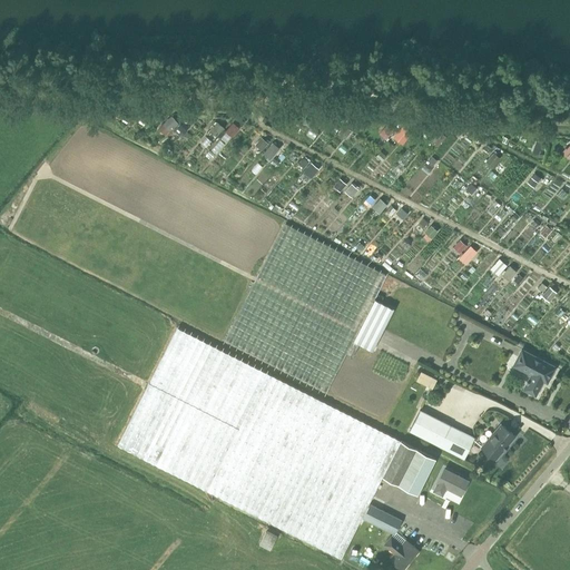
[(179,123),(173,115),(157,129),(164,136),(179,123)]
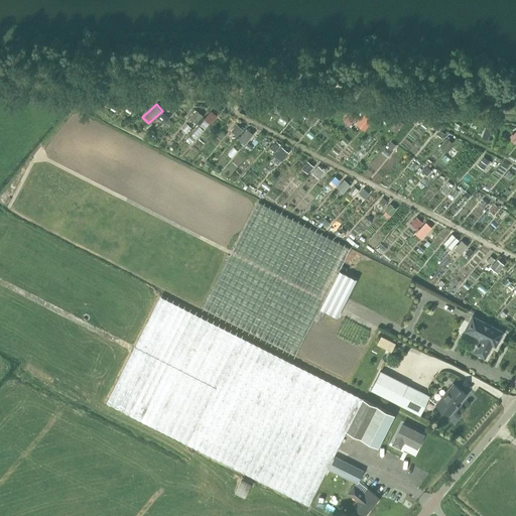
[(203,114),(198,109),(188,119),(195,124),(203,114)]
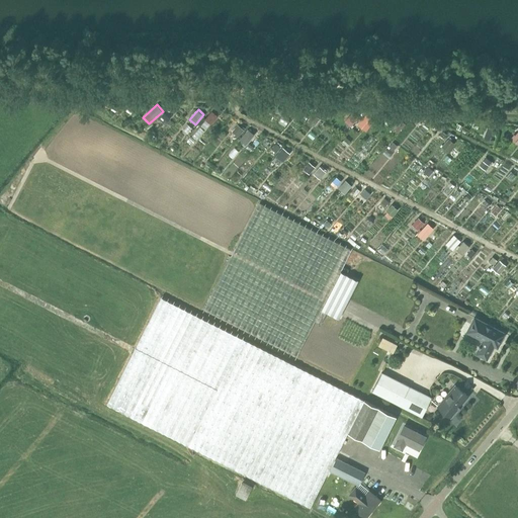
[(219,115),(211,110),(204,118),(211,124),(219,115)]
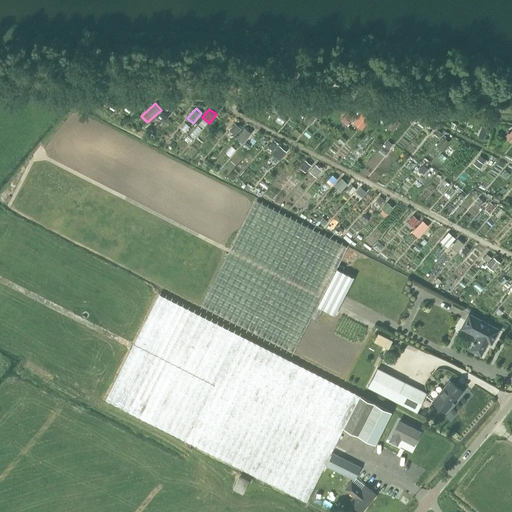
[(317,114),(311,110),(303,120),(309,125),(317,114)]
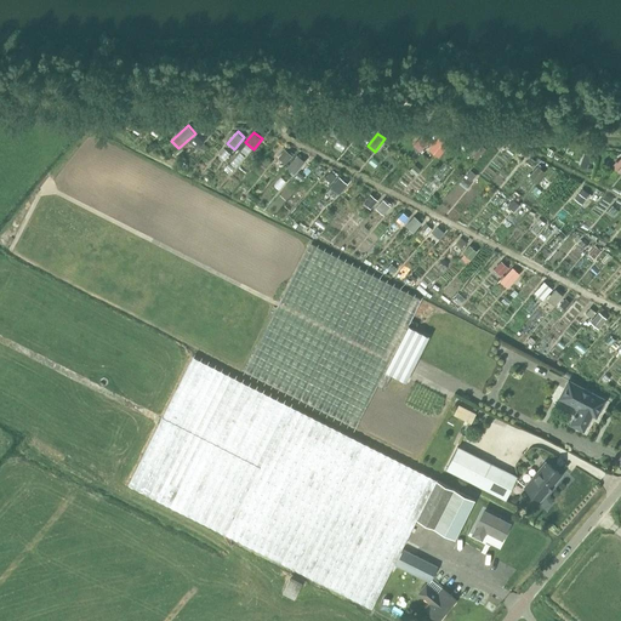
[(427,141),(421,135),(411,147),(417,153),(427,141)]
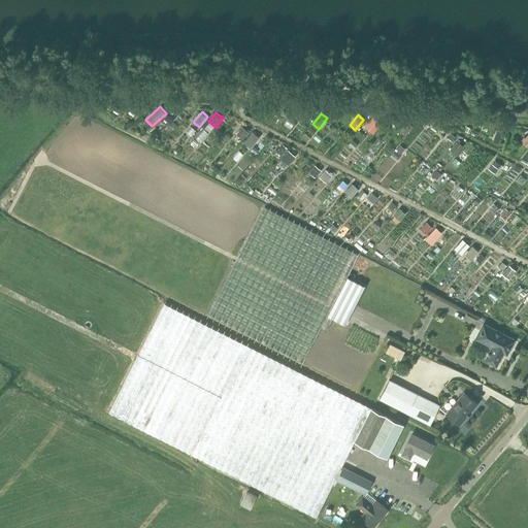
[(382,124),(372,117),(364,127),(372,134),(382,124)]
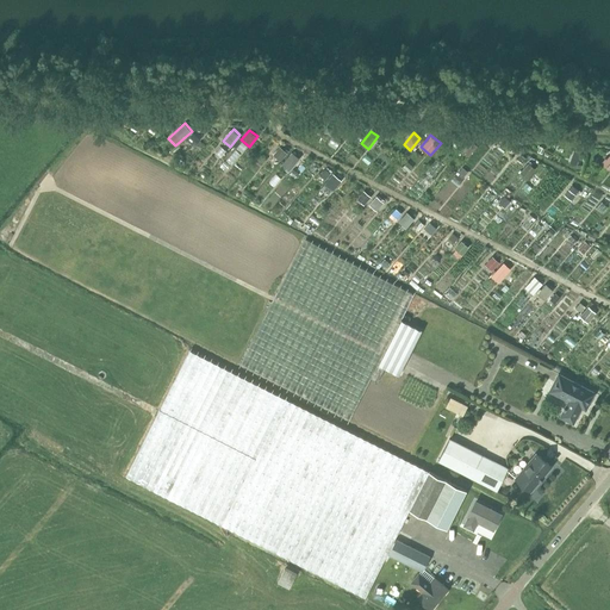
[(477,144),(470,138),(460,150),(467,156),(477,144)]
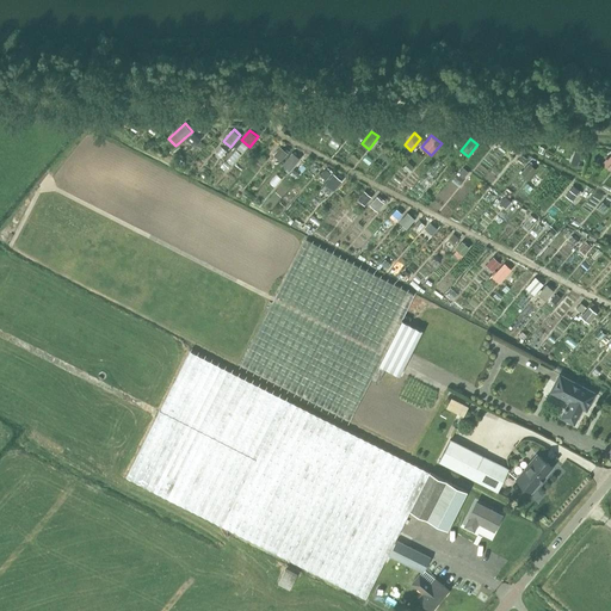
[(288,152),(282,146),(271,159),(278,164),(288,152)]
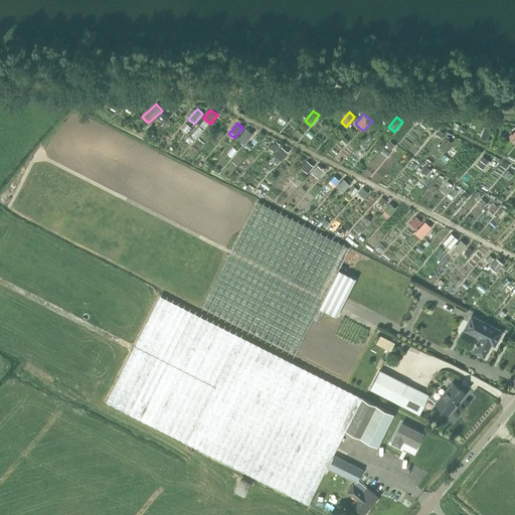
[(253,134),(246,128),(236,140),(243,145),(253,134)]
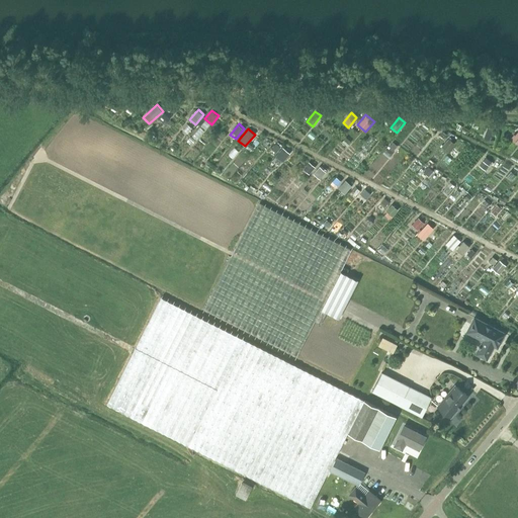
[(457,136),(451,131),(443,142),(448,146),(457,136)]
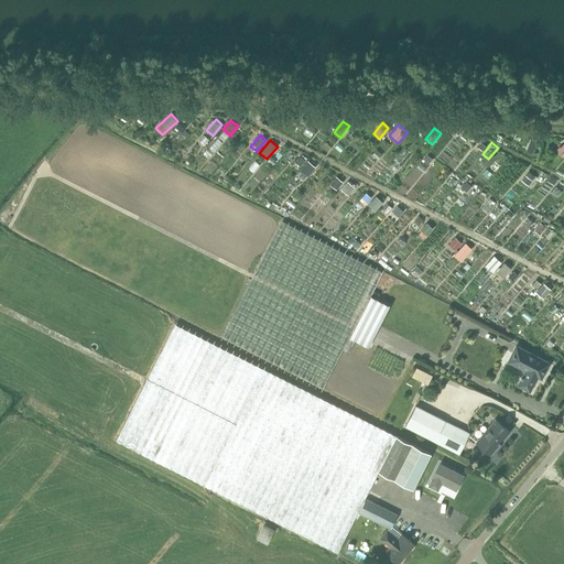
[(343,182),(337,176),(331,184),(336,190),(343,182)]
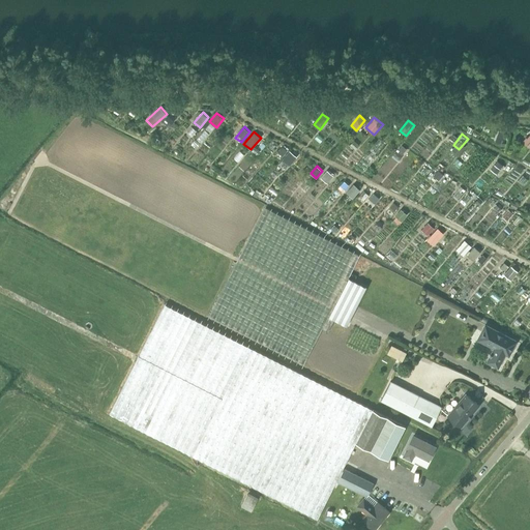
[(333,175),(327,170),(321,178),(327,183),(333,175)]
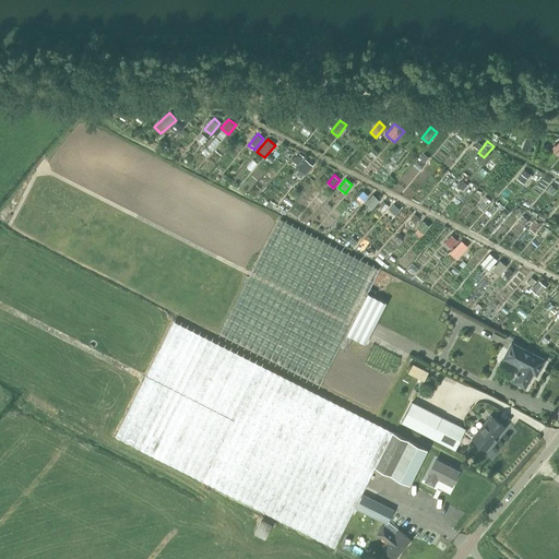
[(381,198),(375,193),(366,204),(371,210),(381,198)]
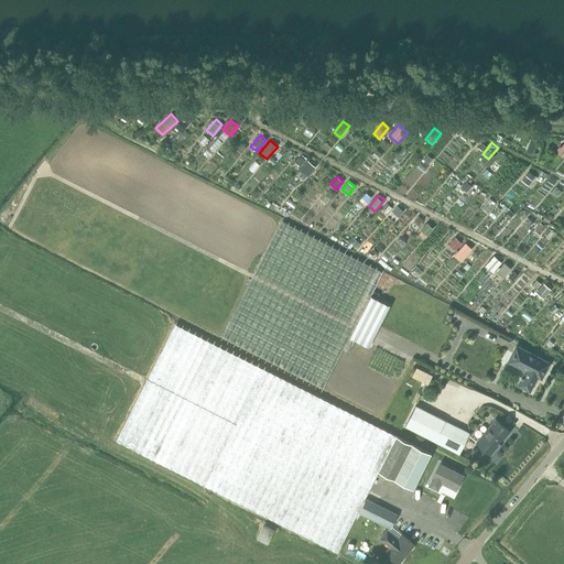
[(393,207),(388,203),(382,209),(387,214),(393,207)]
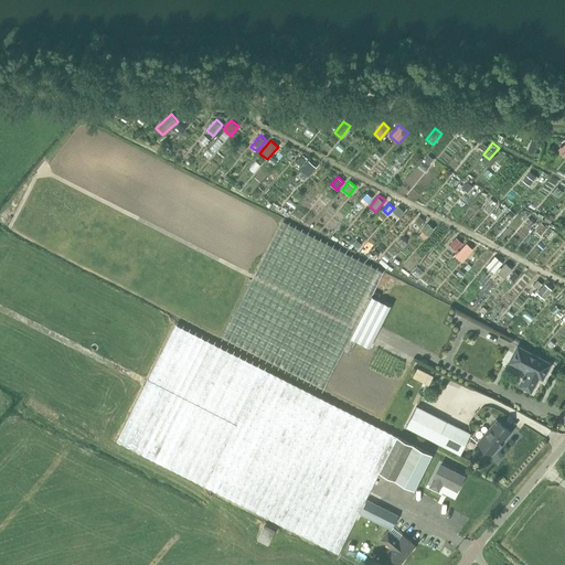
[(391,305),(371,295),(383,272),(281,220),(222,336),(323,387),(343,349),(349,352),(355,339),(370,347),(391,305)]
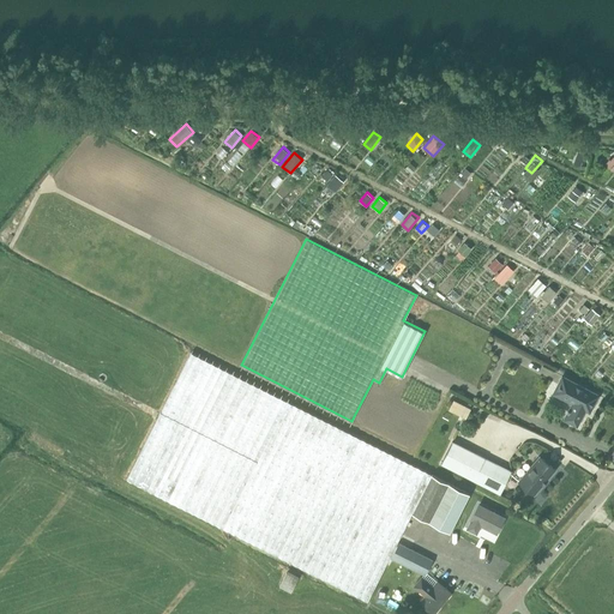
[(473,248),(464,241),(457,250),(465,257),(473,248)]
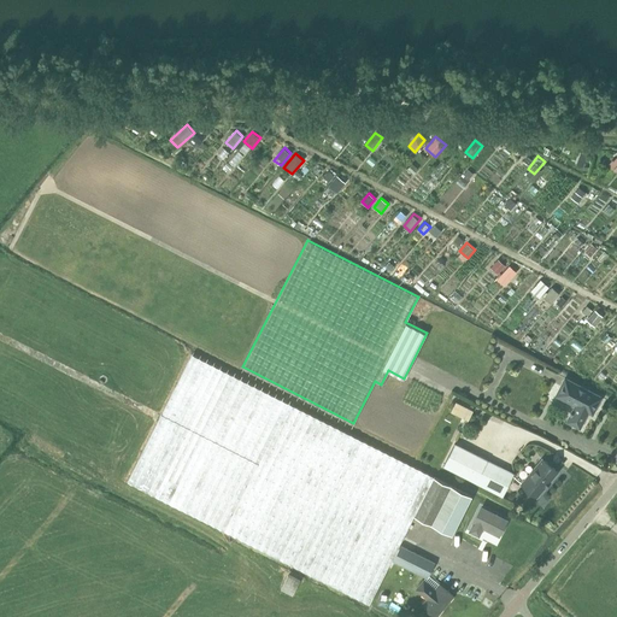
[(506,264),(499,258),(491,269),(498,274),(506,264)]
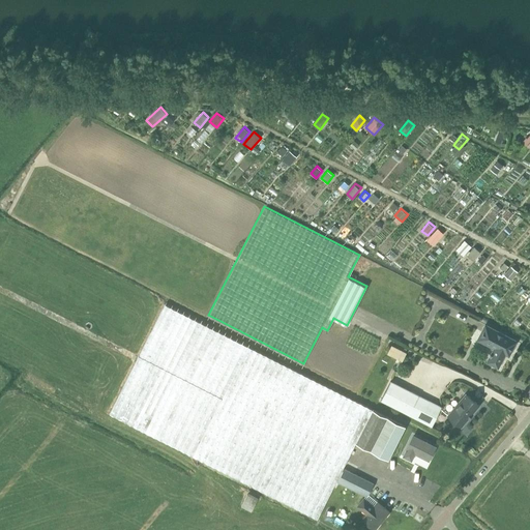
[(438,228),(427,239),(433,245),(444,233),(438,228)]
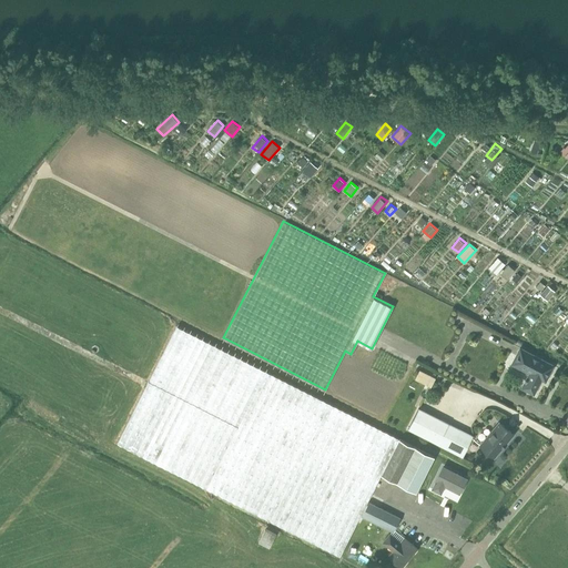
[(555,291),(549,285),(540,295),(547,300),(555,291)]
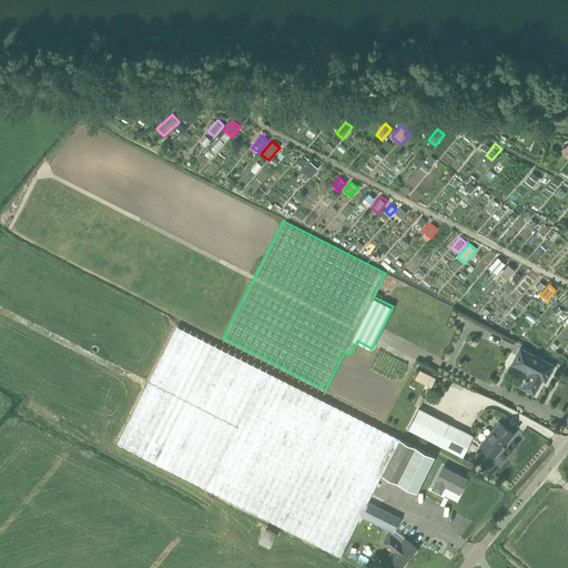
[(399,437),(178,325),(118,444),(341,555),(358,518),(361,519),(369,501),(368,500),(382,474),(399,437)]
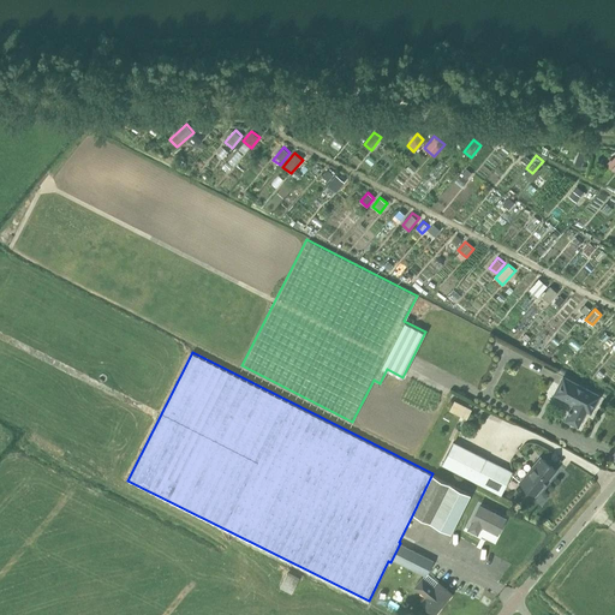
[(579,421),(580,419),(586,410),(590,412),(592,408),(591,407),(593,402),(595,404),(599,395),(562,376),(554,393),(555,393),(556,389),(569,395),(567,400),(573,402),(569,410),(568,408),(567,411),(568,412),(567,415),(567,416),(568,418),(568,419),(569,421),(571,422),(573,423),(574,423),(577,423),(578,422),(579,421)]
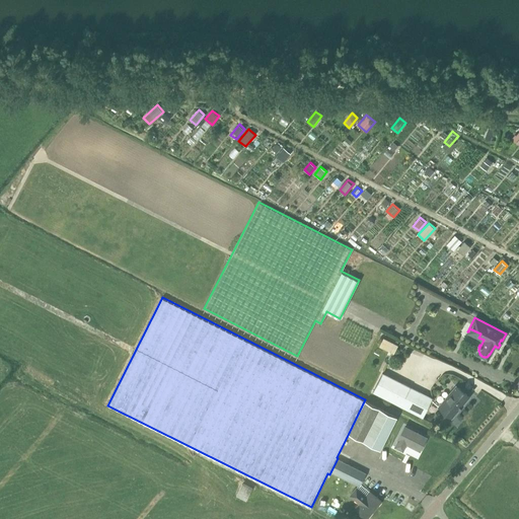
[(382,372),(373,391),(423,417),(432,397),(382,372)]
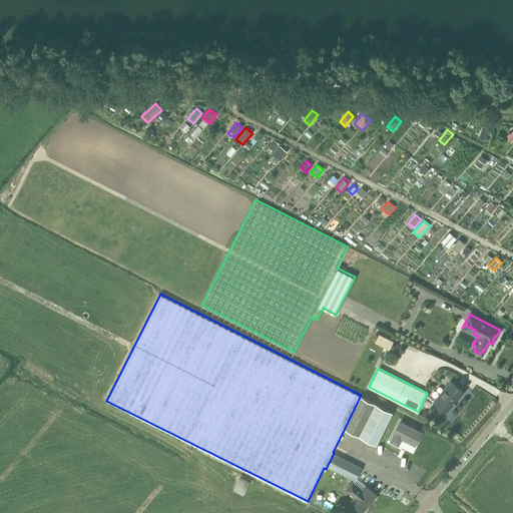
[(463,391),(451,382),(434,403),(446,412),(463,391)]
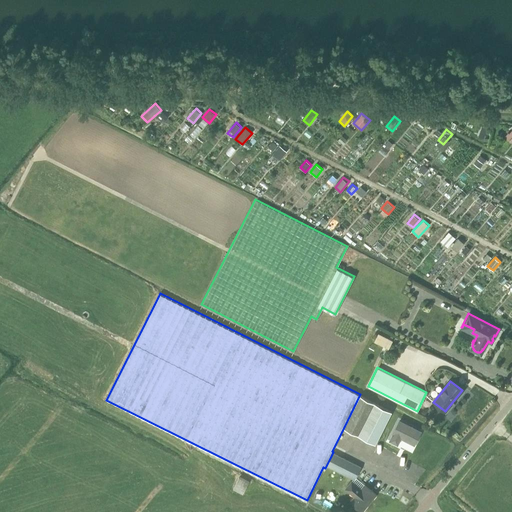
[(360,394),(344,427),(359,435),(375,402),(360,394)]
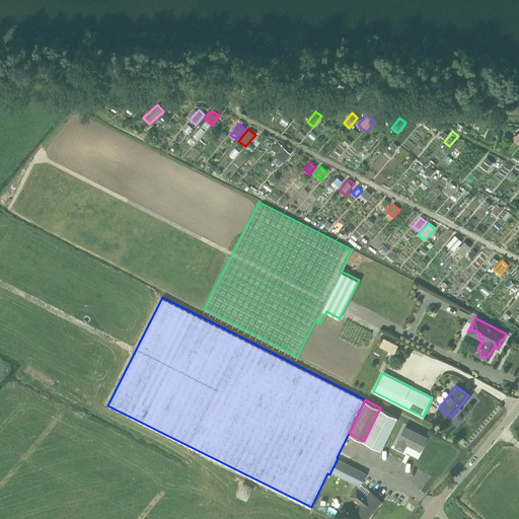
[(380,408),(364,441),(380,449),(396,416),(380,408)]
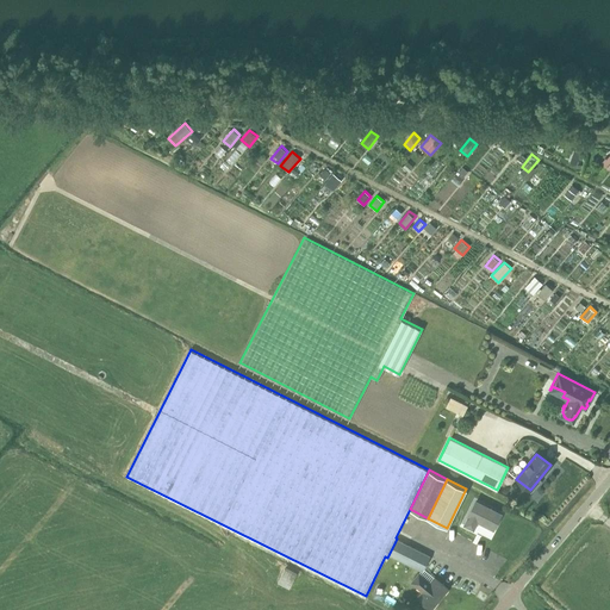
[(397,539),(390,554),(423,570),(430,555),(397,539)]
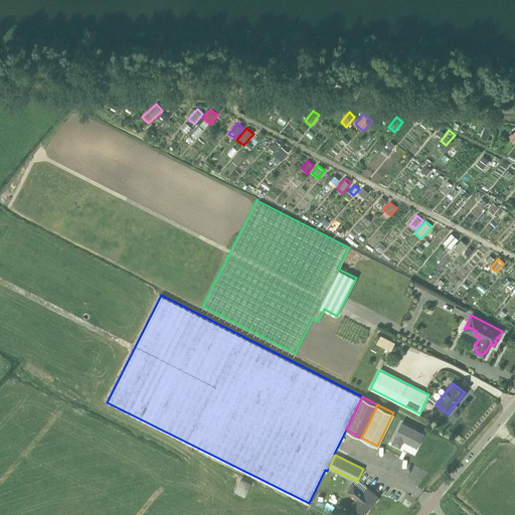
[(353,483),(347,490),(357,499),(353,504),(364,513),(378,496),(367,487),(363,492),(353,483)]
